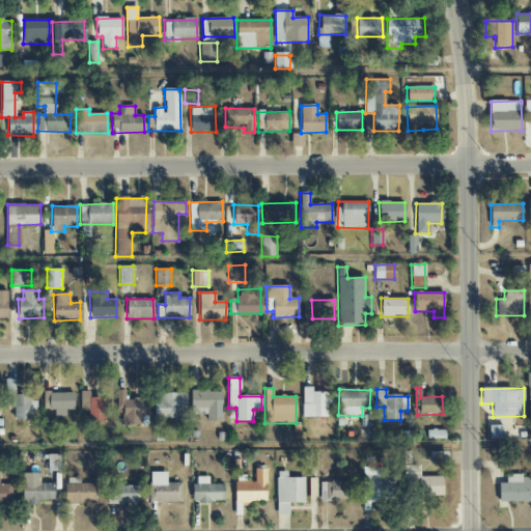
[(147,426),(148,399),(124,398),(126,391),(116,390),(116,413),(122,413),(121,425),(147,426)]
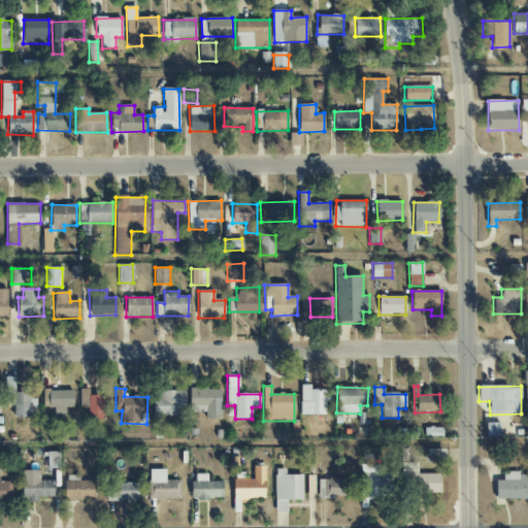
[(206,420),(221,420),(220,388),(189,389),(190,413),(205,411),(206,420)]
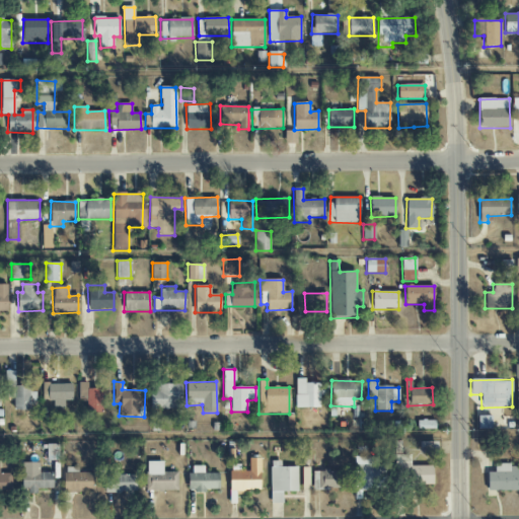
[(79,399),(86,399),(86,413),(102,413),(102,388),(87,389),(87,382),(78,382),(79,399)]
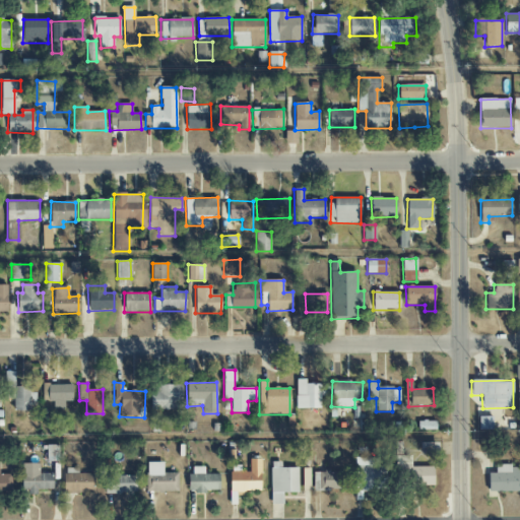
[(72,385),(43,385),(43,401),(53,401),(54,409),(64,408),(64,401),(72,401),(72,385)]
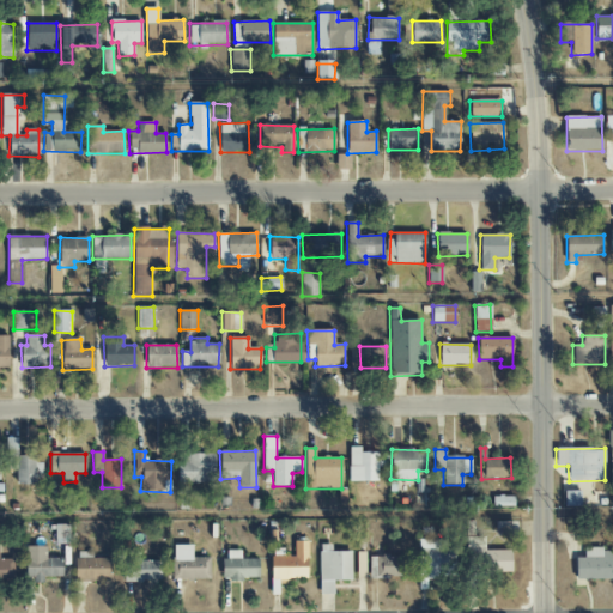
[(216,483),(216,454),(178,454),(178,483),(216,483)]
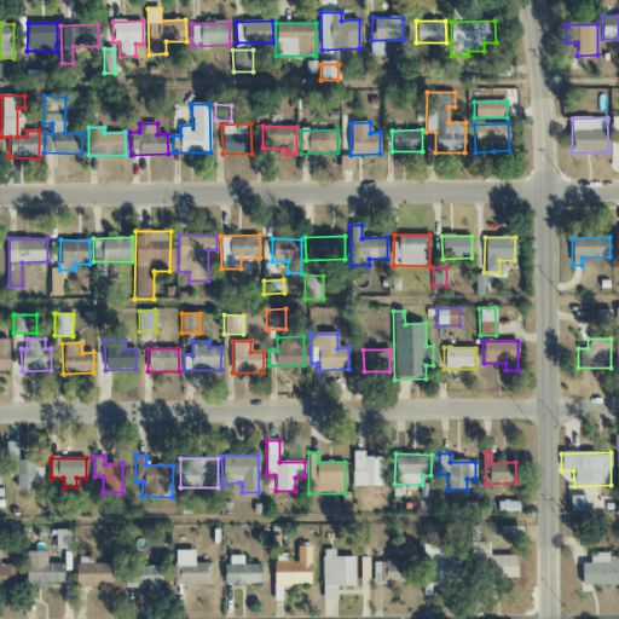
[(586,496),(570,497),(570,513),(586,512),(586,496)]
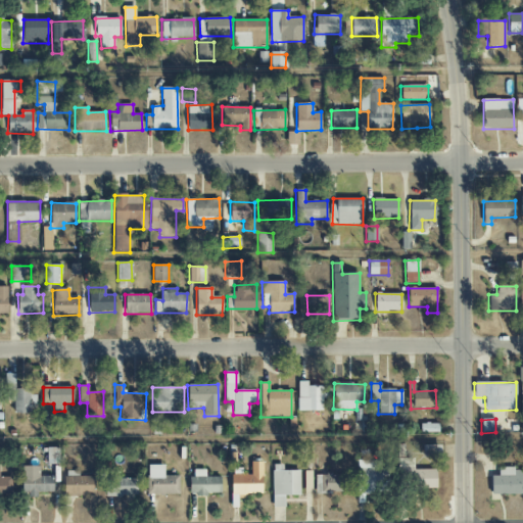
[(58,464),(59,448),(47,447),(47,464),(58,464)]
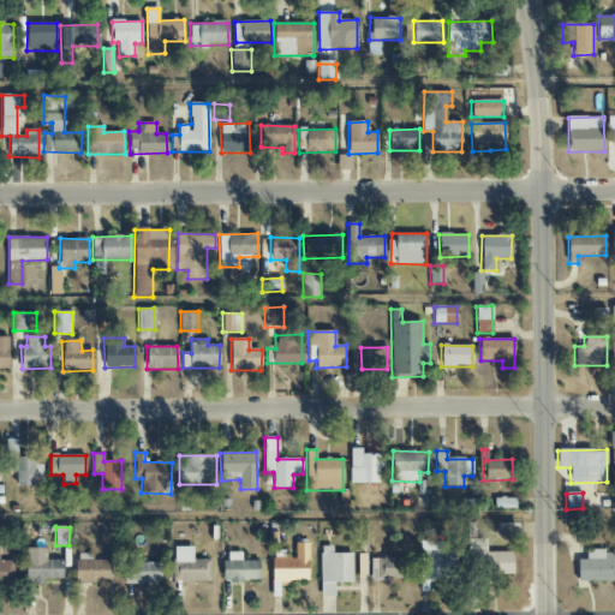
[(443,541),(419,542),(419,581),(445,581),(443,541)]
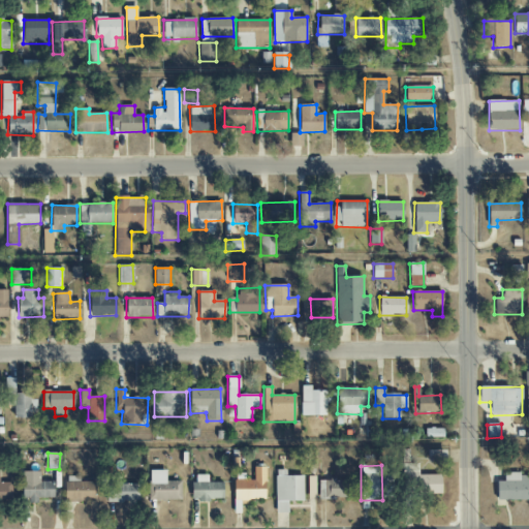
[(266,499),(266,467),(254,467),(254,476),(235,476),(235,505),(249,505),(250,499),(266,499)]
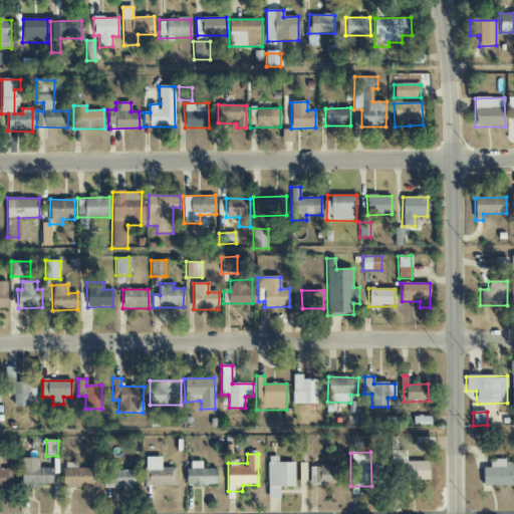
[(268,498),(279,498),(279,487),(294,487),(294,462),(278,463),(278,457),(267,457),(268,498)]
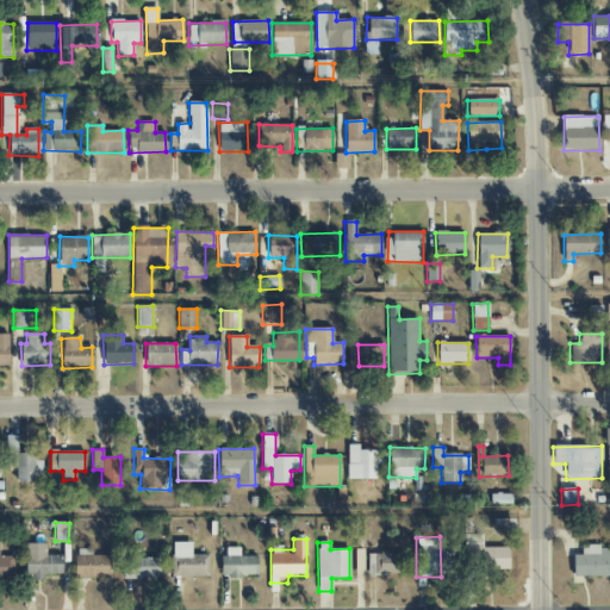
[(45,543),(25,545),(26,580),(44,580),(44,574),(63,574),(62,555),(47,555),(45,543)]
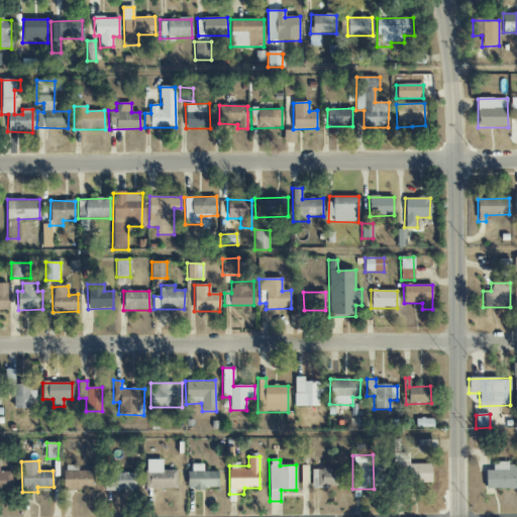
[(516,462),(492,463),(493,471),(485,471),(485,490),(516,489),(516,462)]
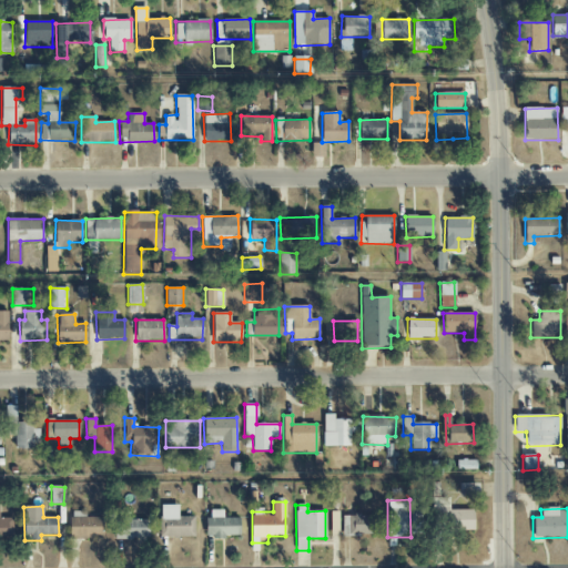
[(240,518),(223,518),(223,510),(206,510),(208,537),(240,537),(240,518)]
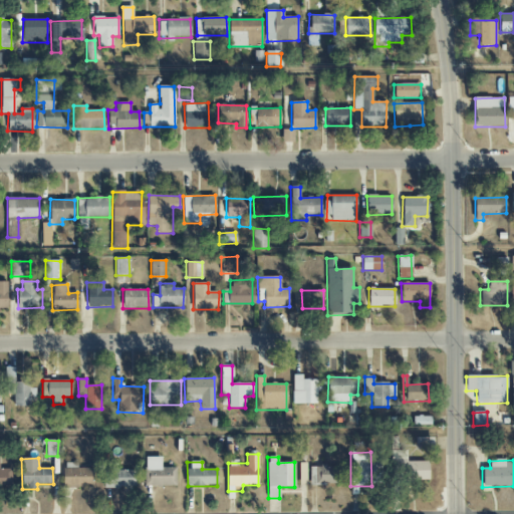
[(63,488),(93,488),(93,468),(77,468),(77,463),(63,463),(63,488)]
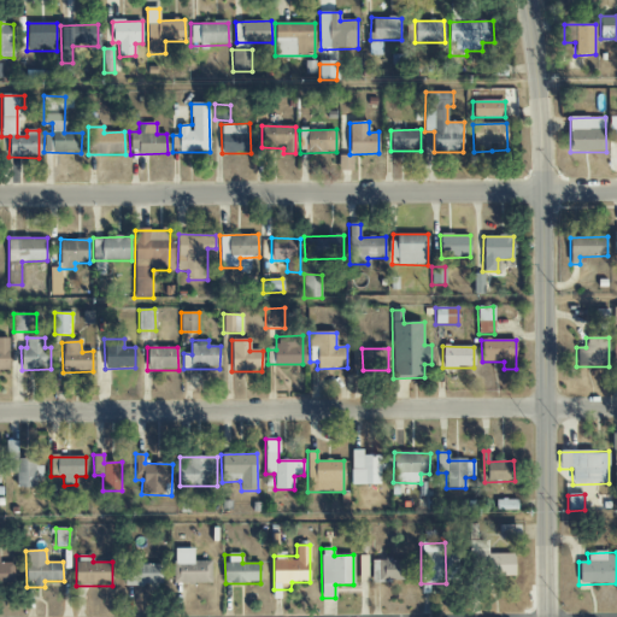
[(160,586),(162,565),(137,565),(137,557),(125,556),(124,585),(160,586)]
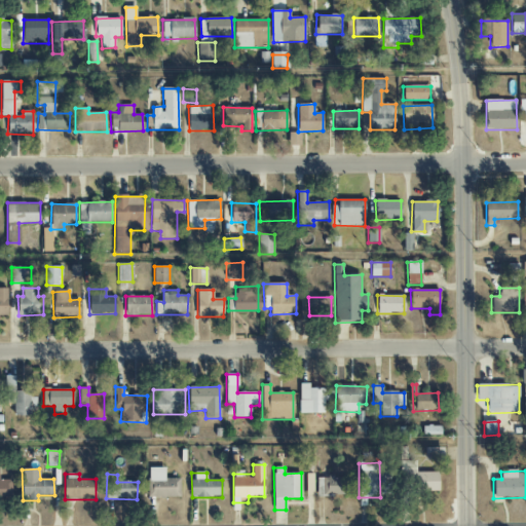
[(180,497),(180,478),(147,479),(148,498),(180,497)]
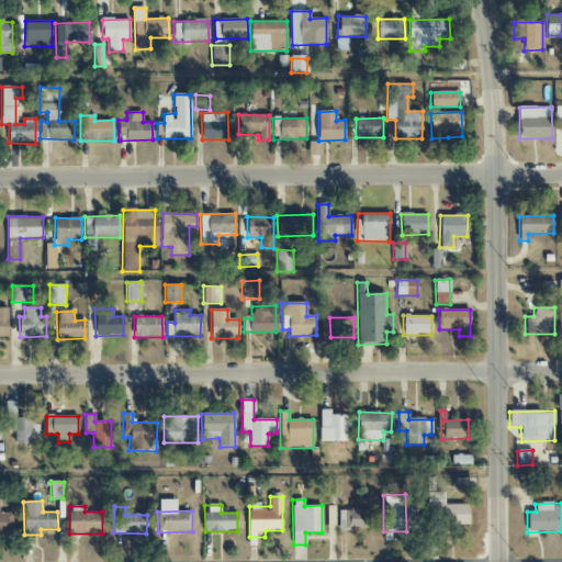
[(338,510),(339,530),(372,529),(372,510),(338,510)]
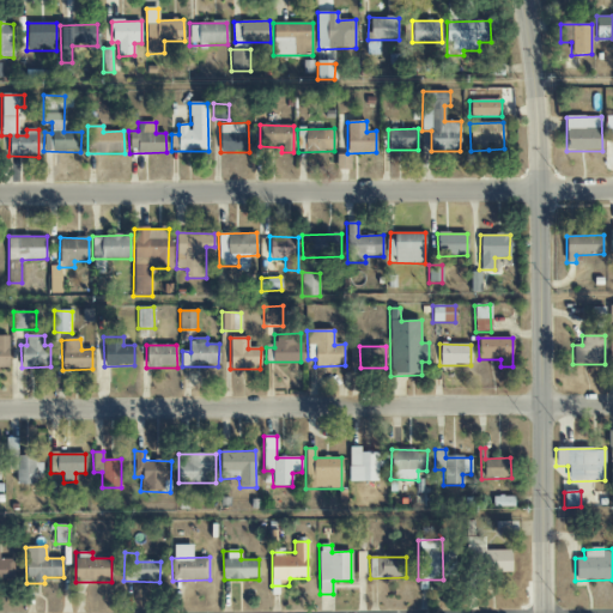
[(0,580),(14,580),(13,559),(0,559),(0,580)]
